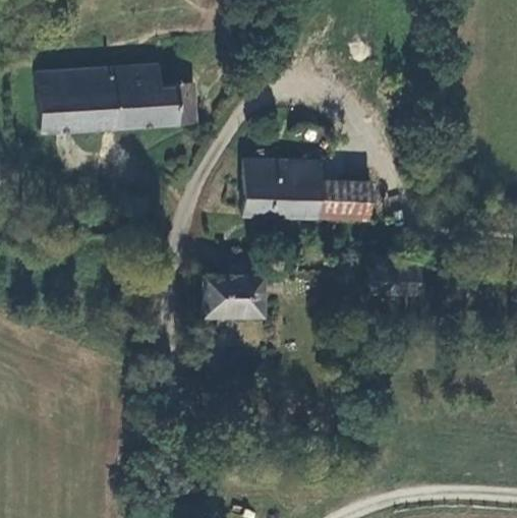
[(181,89),(180,66),(38,75),(42,134),(198,125),(195,88),(181,89)]
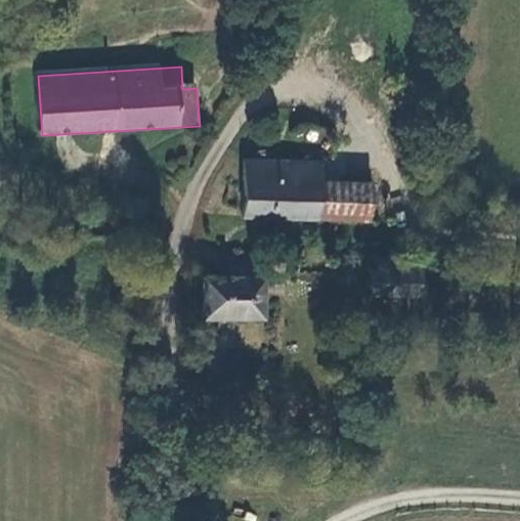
[(321,166),(247,165),(246,221),(320,222),(321,186),(321,166)]
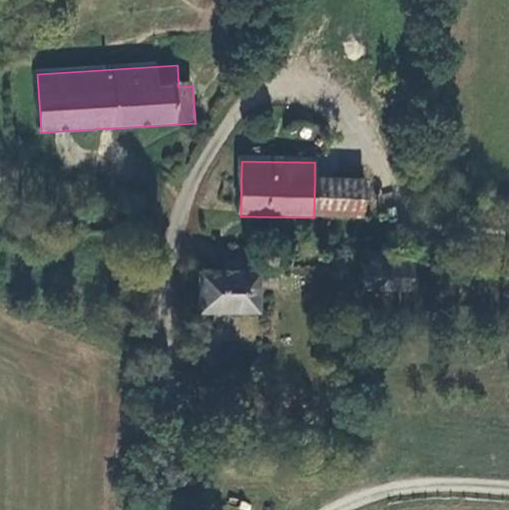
[(368,183),(315,182),(314,217),(367,217),(368,183)]
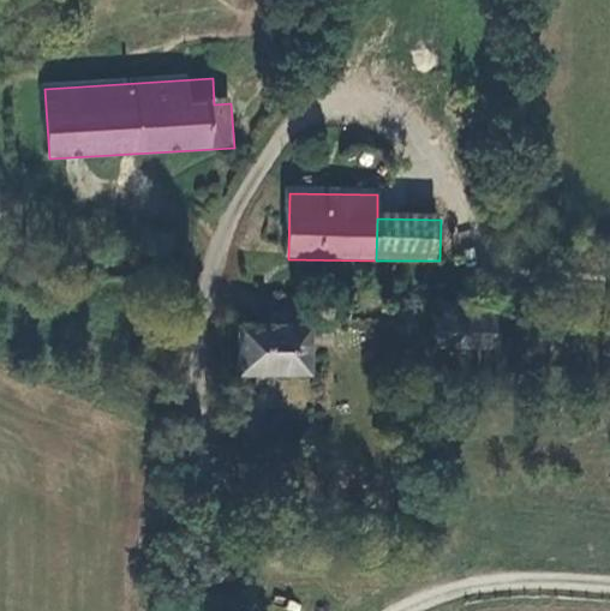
[(314,330),(314,307),(275,307),(275,330),(314,330)]
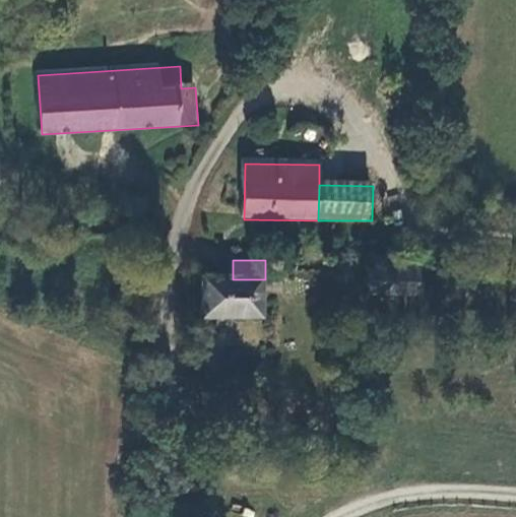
[(420,296),(421,260),(371,260),(370,297),(420,296)]
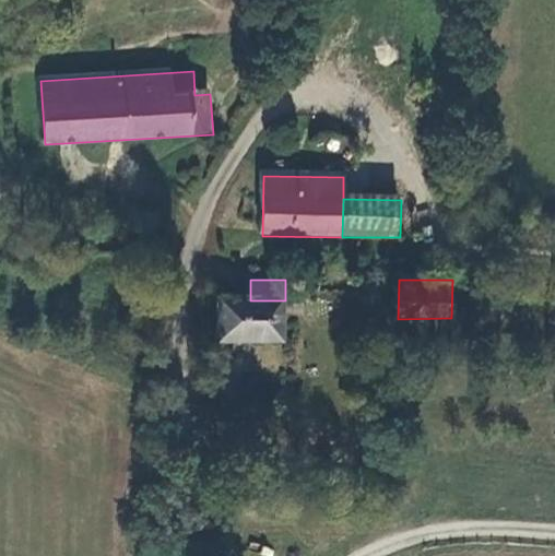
[(285,300),(250,300),(221,300),(221,345),(285,345),(285,300)]
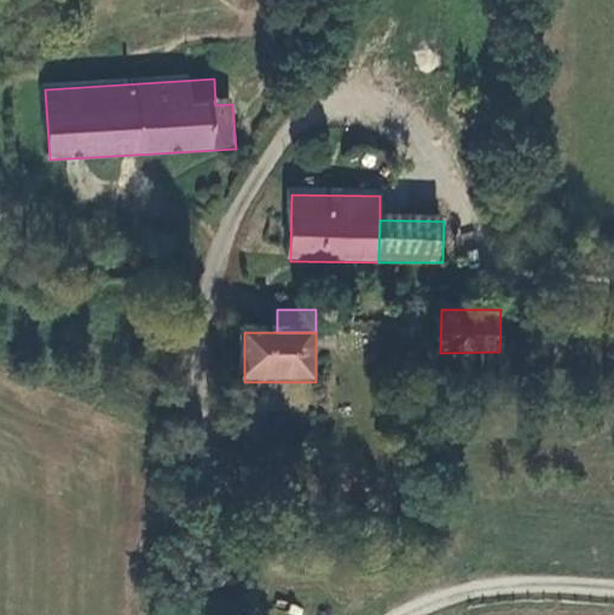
All buildings are outlined.
